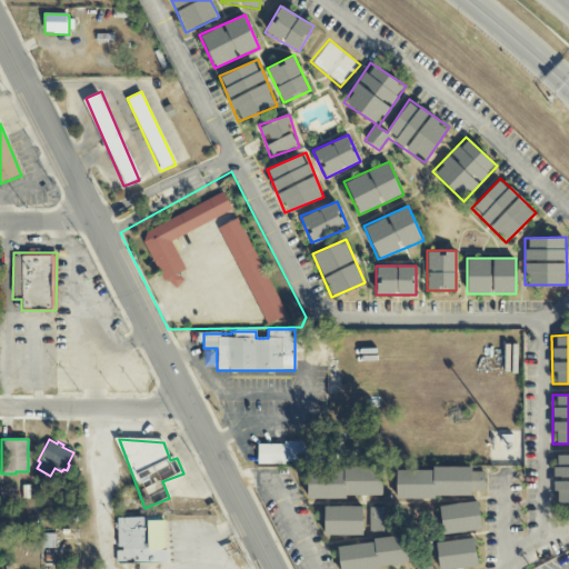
[(257,463),(305,463),(305,441),(257,441),(257,463)]
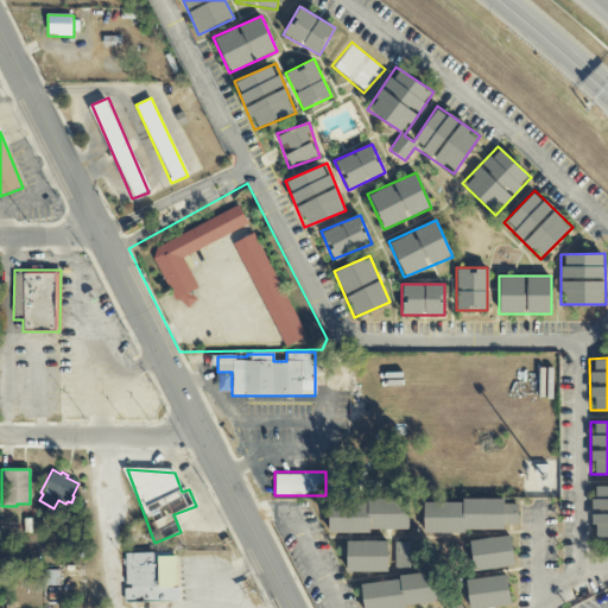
[(607,537),(607,486),(591,486),(591,537),(607,537)]
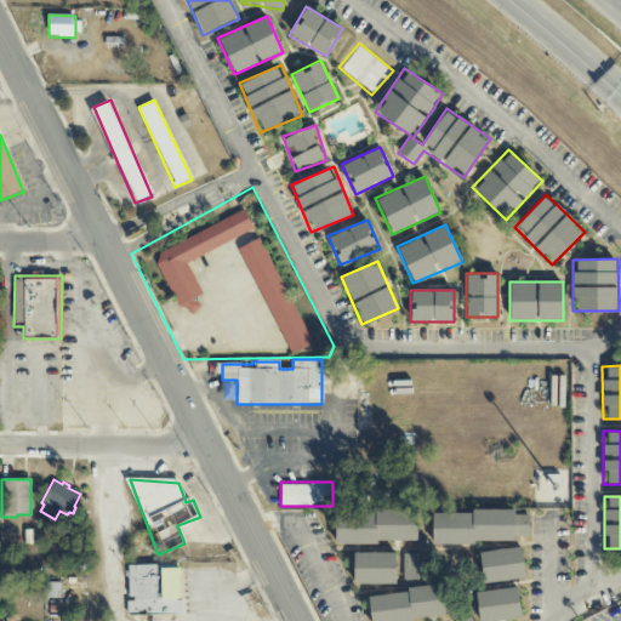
[(417,511),(336,512),(336,542),(417,541),(417,511)]
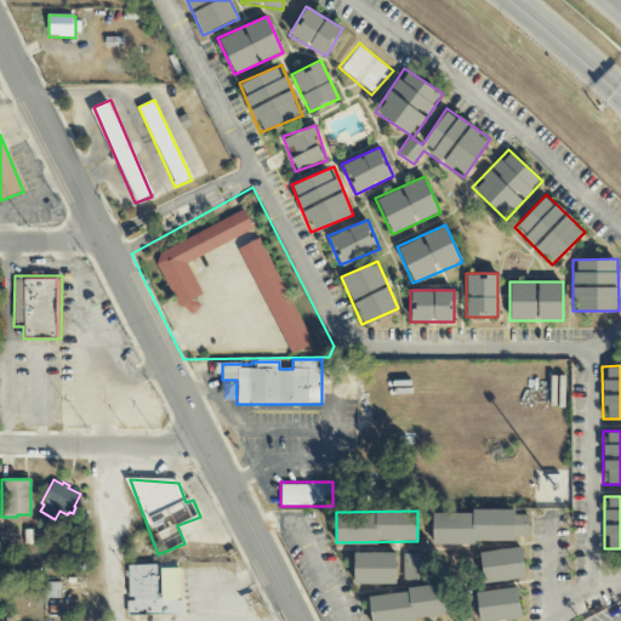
[(529,541),(529,511),(432,511),(432,542),(529,541)]
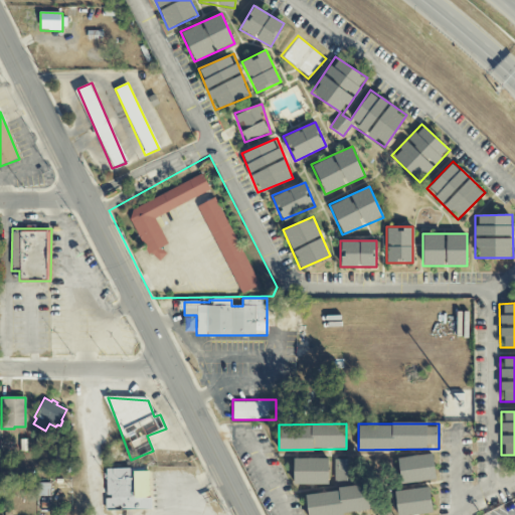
[(400,484),(436,480),(433,455),(398,458),(400,484)]
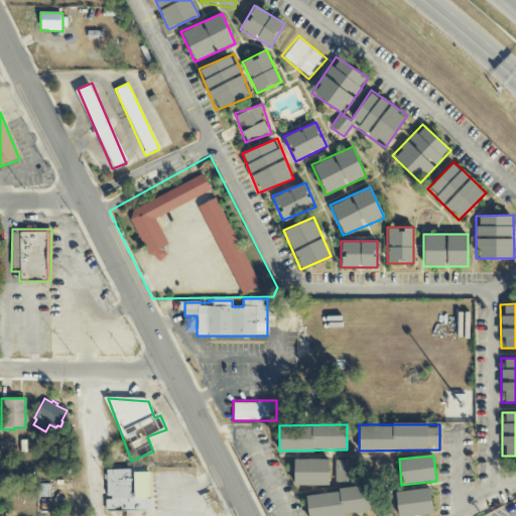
[(294,484),(328,484),(328,459),(294,459),(294,484)]
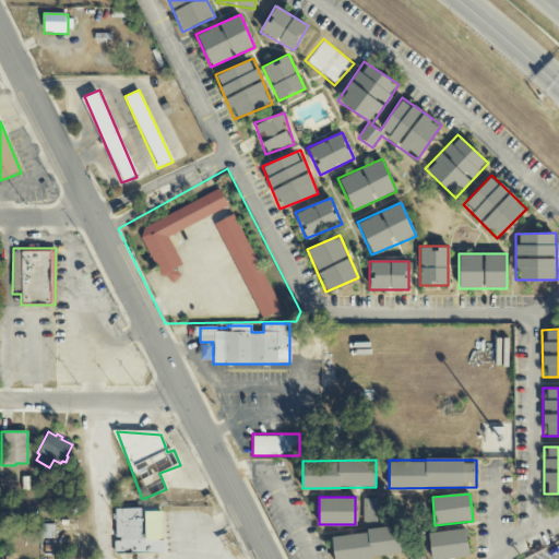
[(376,521),(376,498),(363,498),(363,521),(376,521)]
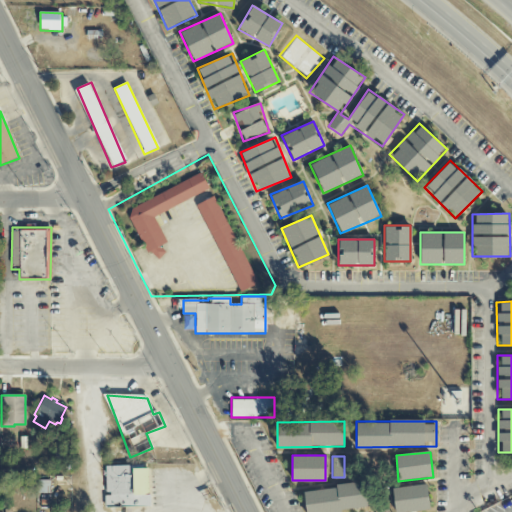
[(105,465),(104,506),(123,507),(123,511),(130,511),(131,506),(149,507),(149,465),(105,465)]
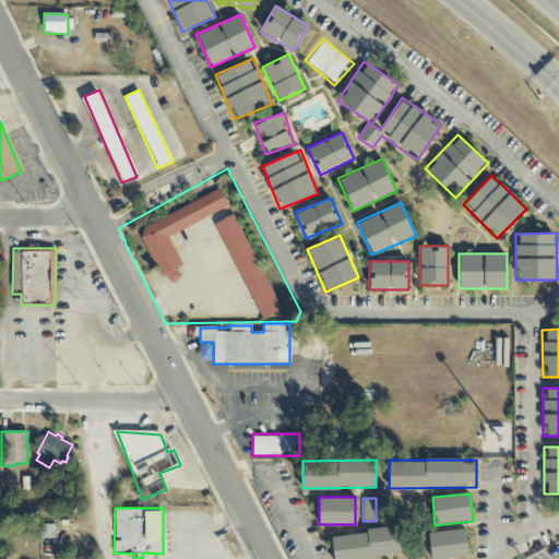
[(366,558),(406,554),(403,525),(331,535),(333,558),(366,558)]
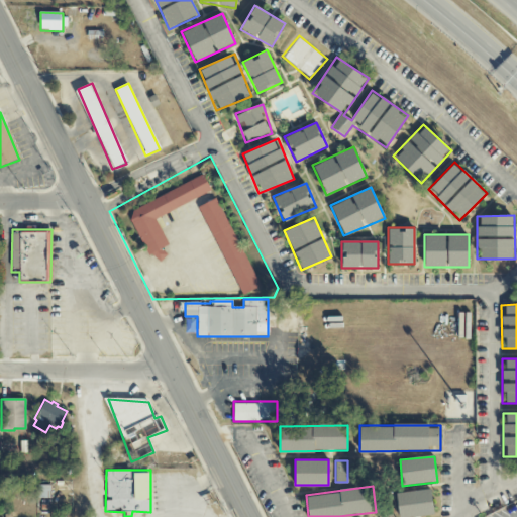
[(429,489),(396,493),(398,516),(407,516),(432,514),(429,489)]
